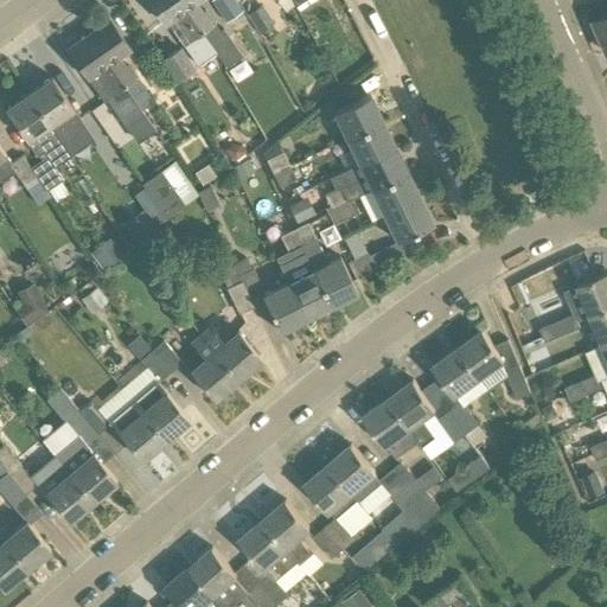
[(168,23),(185,45),(199,65),(217,52),(203,32),(179,0),(148,0),(166,25),(168,23)]
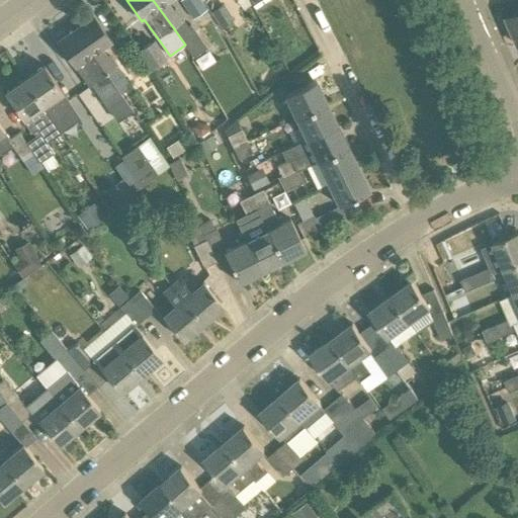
[(153,0),(173,27),(185,45),(193,58),(207,48),(191,24),(188,27),(176,9),(173,11),(168,2),(170,0),(153,0)]
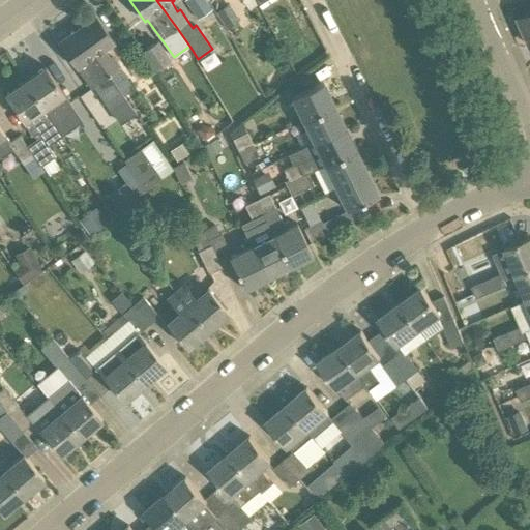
[(212,9),(206,0),(187,0),(185,1),(199,20),(212,9)]
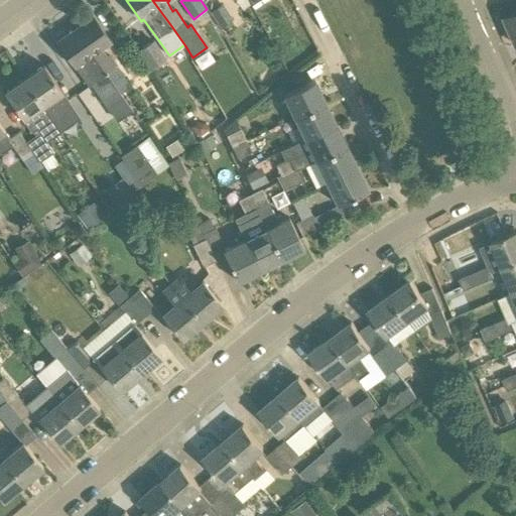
[(220,0),(201,0),(207,9),(212,16),(213,15),(227,38),(237,32),(223,9),(225,7),(220,0)]
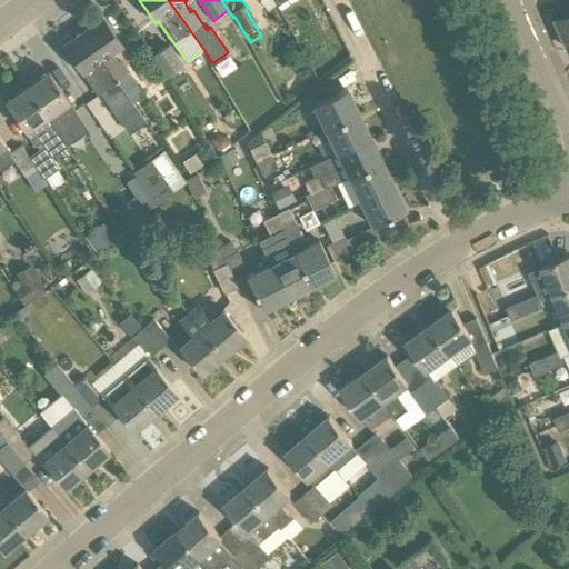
[(568,13),(557,20),(568,49),(568,13)]
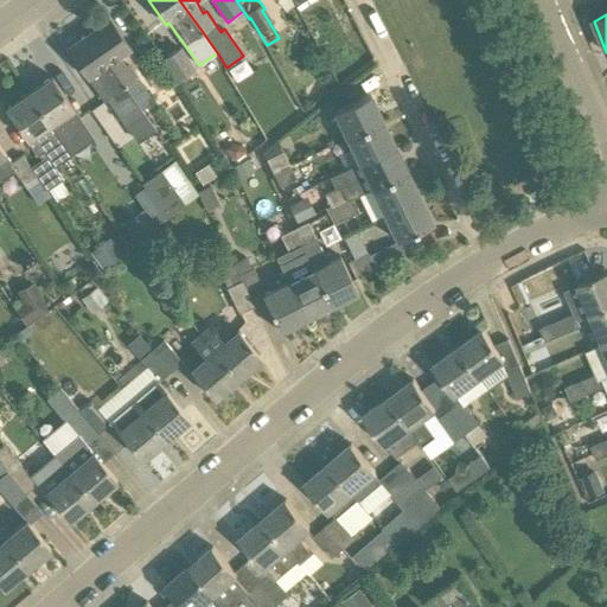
[(89,34),(140,112),(148,106),(151,104),(147,100),(151,97),(128,65),(126,68),(119,57),(131,49),(110,19),(89,34)]
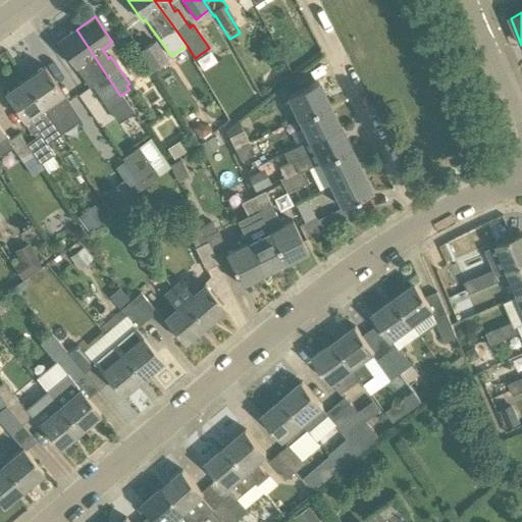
[(108,104),(120,96),(76,30),(58,42),(90,87),(94,85),(108,104)]
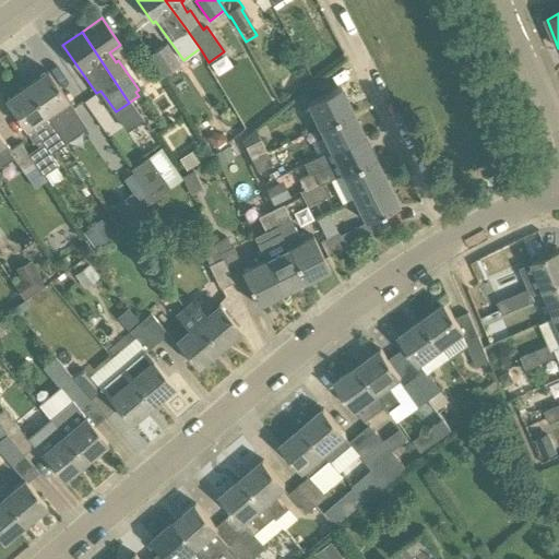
[(154,55),(167,75),(180,67),(167,46),(154,55)]
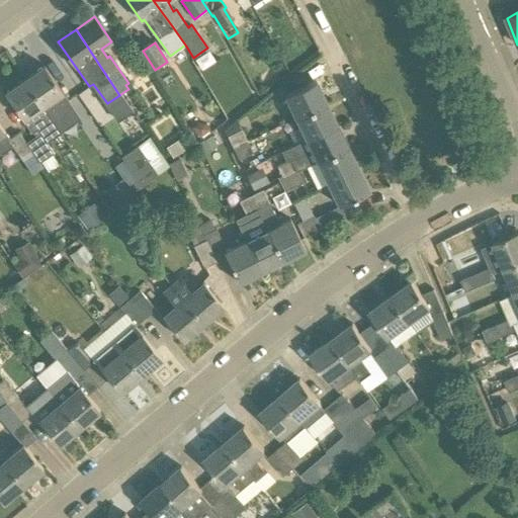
[(25,80),(44,106),(55,98),(64,111),(72,106),(45,66),(25,80)]
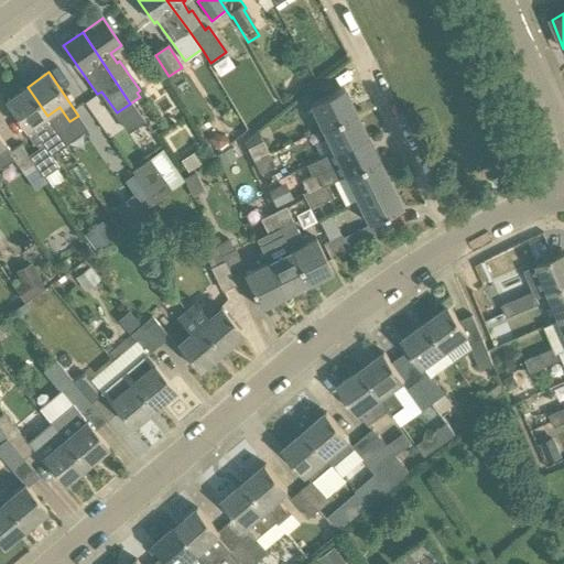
[(34,125),(47,116),(28,87),(6,101),(35,144),(44,139),(34,125)]
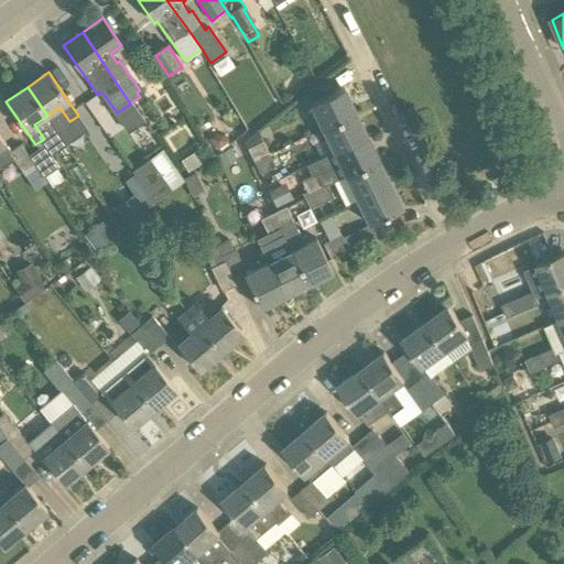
[(322,128),(356,111),(345,88),(311,105),(322,128)]
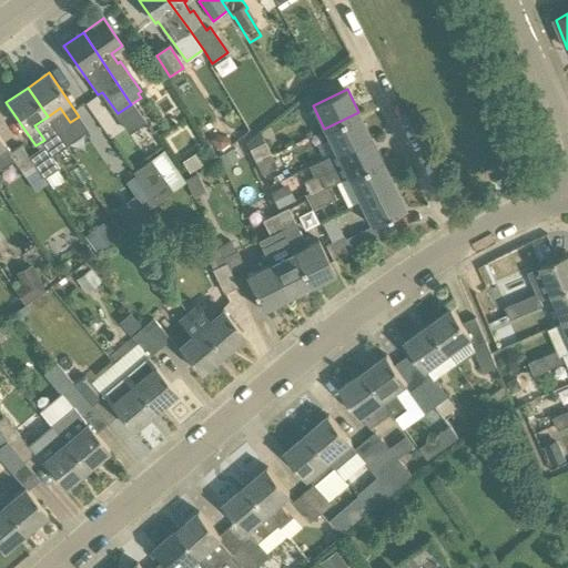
[(358,112),(324,129),(336,153),(371,137),(358,112)]
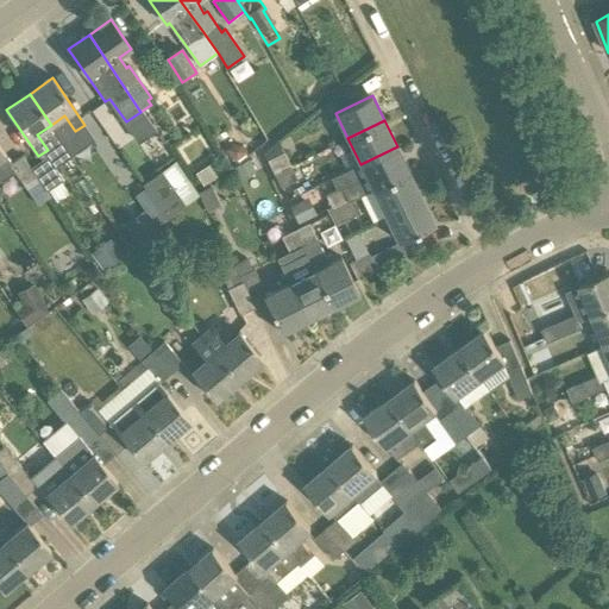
[(226,150),(236,162),(248,152),(243,146),(233,144),(226,150)]
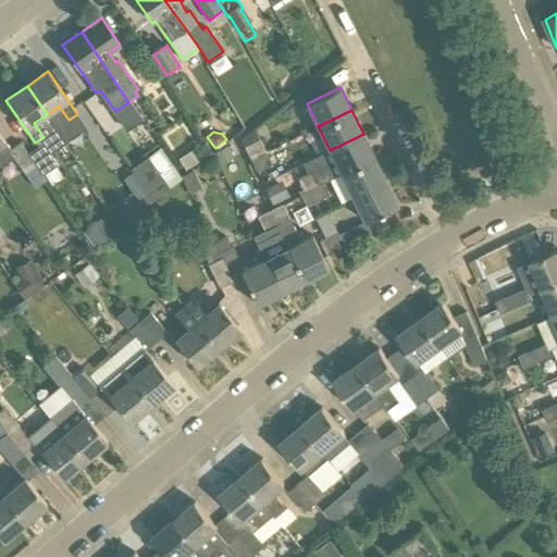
[(0,134),(0,162),(13,153),(15,158),(14,159),(33,187),(45,180),(41,175),(36,164),(28,153),(21,143),(11,150),(0,134)]
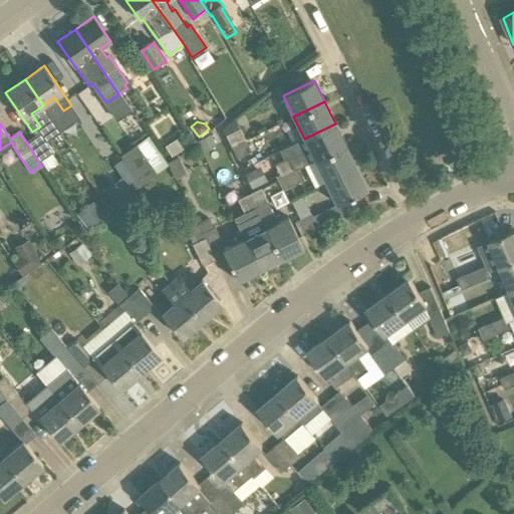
[(346,146),(335,123),(304,139),(279,151),(284,162),(276,166),(281,177),(295,170),(315,161),(346,146)]
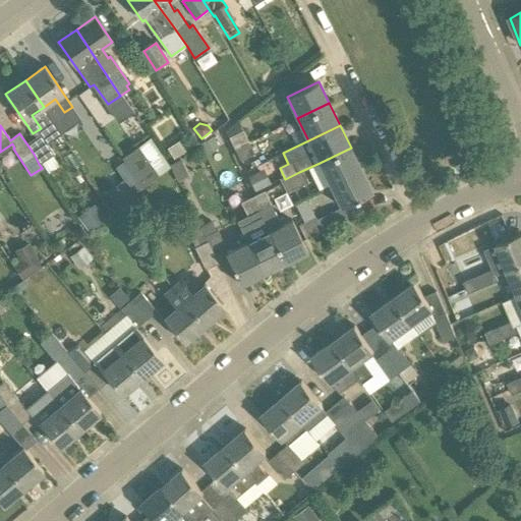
[(243,131),(230,137),(235,150),(249,142),(243,131)]
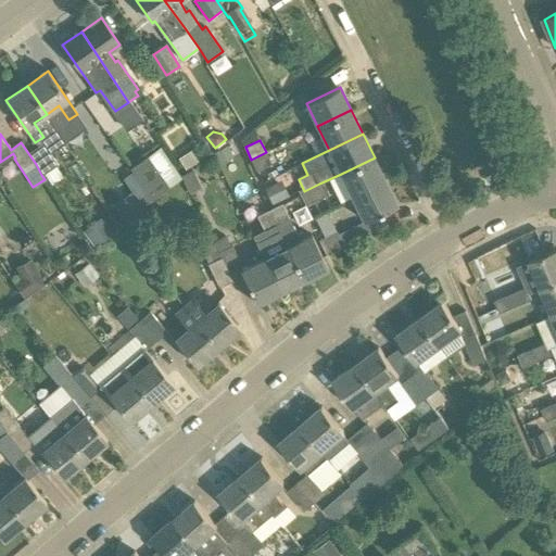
[(36,164),(41,175),(58,165),(43,143),(28,153),(36,164)]
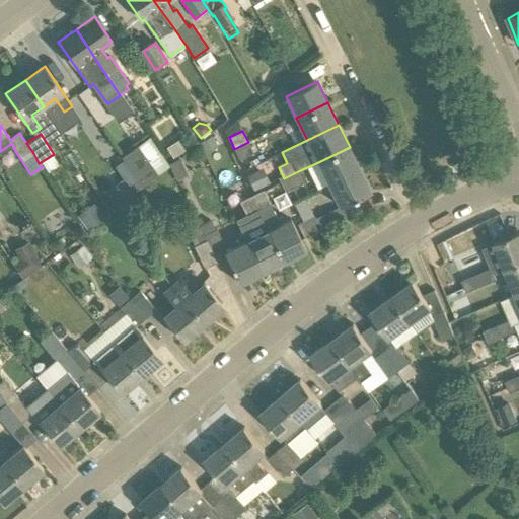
[(207,154),(220,147),(214,136),(200,143),(207,154)]
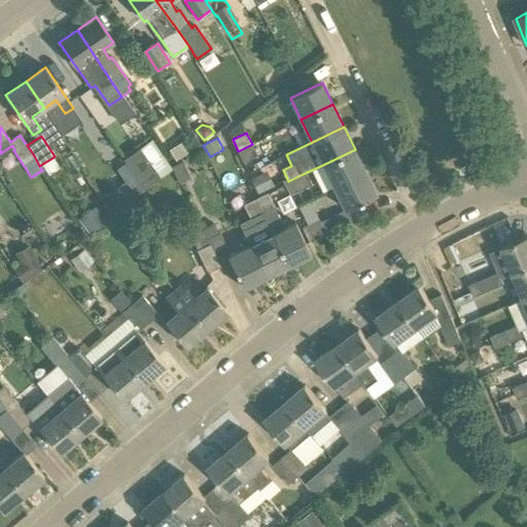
[(176,161),(188,152),(181,142),(169,149),(176,161)]
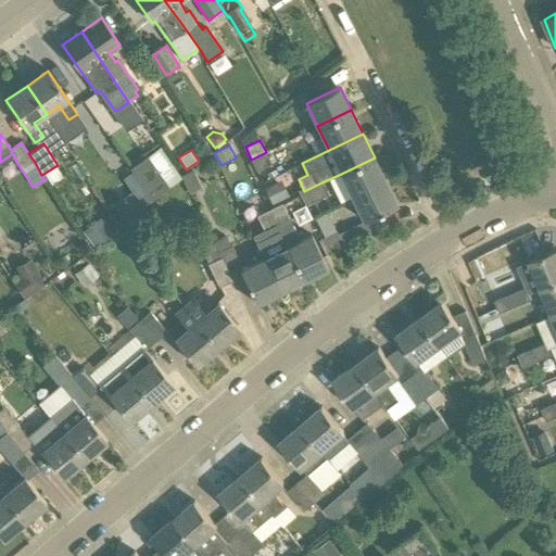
[(251,160),(257,172),(272,164),(266,152),(251,160)]
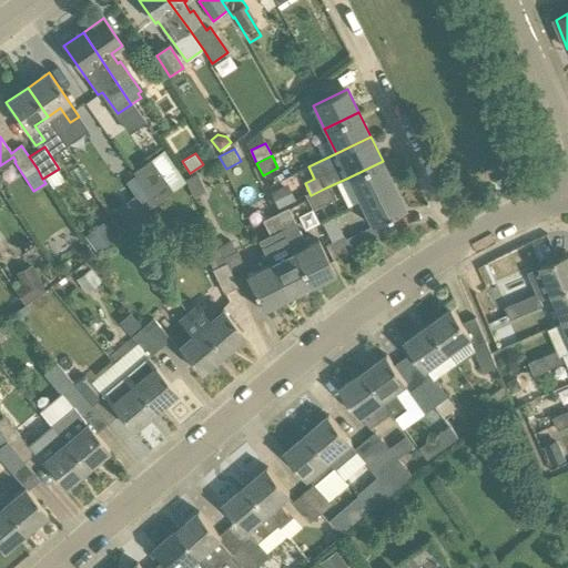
[(132,172),(154,203),(172,191),(170,188),(151,161),(151,160),(132,172)]
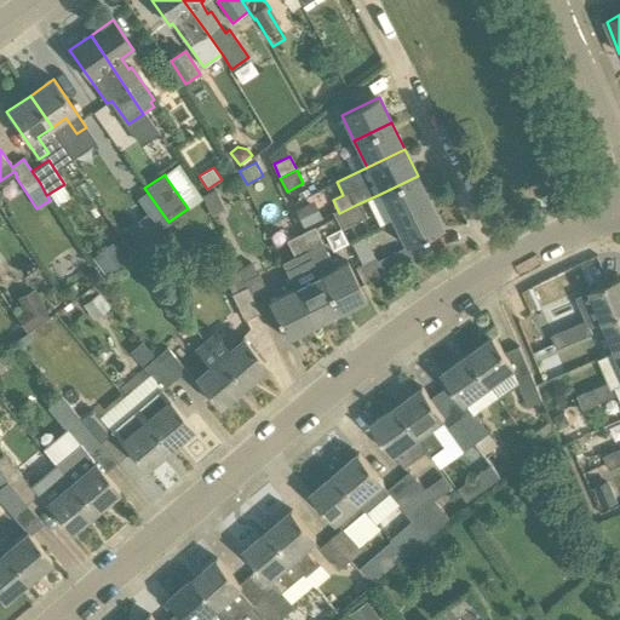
[(380,194),(392,220),(430,202),(418,176),(380,194)]
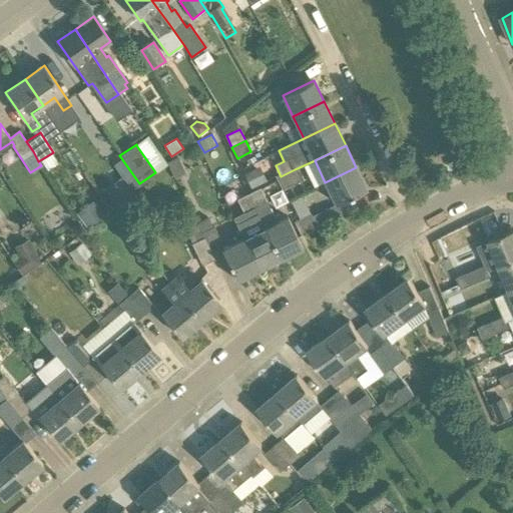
[(246,160),(248,165),(257,161),(254,156),(246,160)]
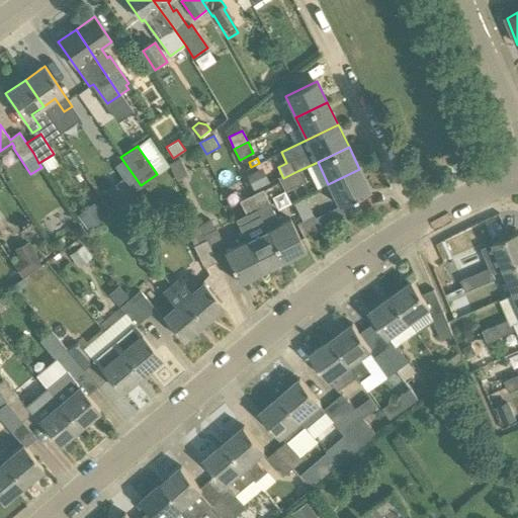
[(169,164),(176,180),(188,175),(180,159),(169,164)]
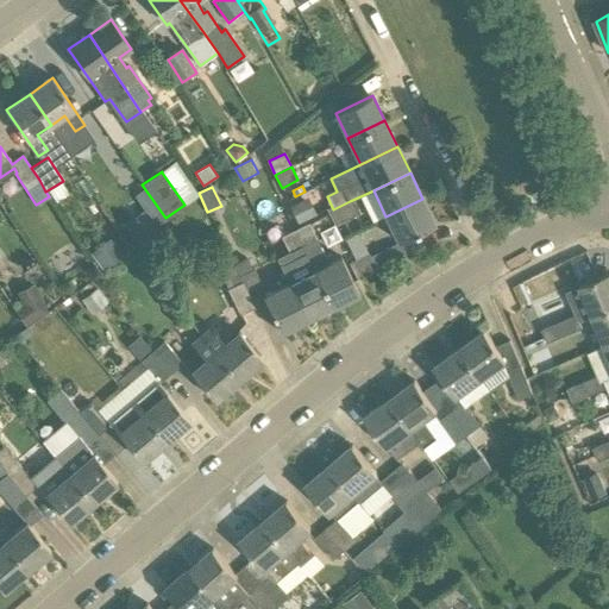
[(299,224),(316,215),(308,198),(290,206),(299,224)]
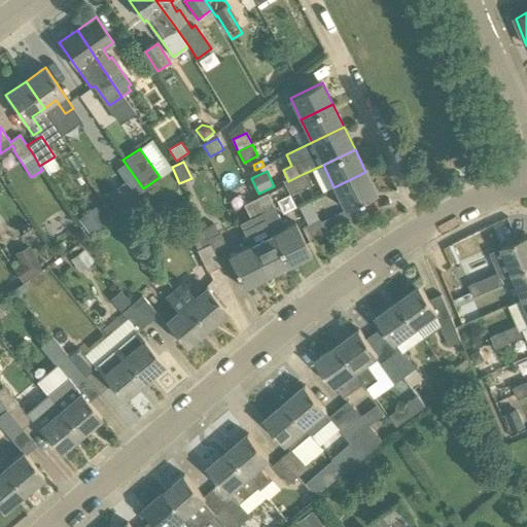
[(377,194),(365,172),(334,187),(345,209),(377,194)]
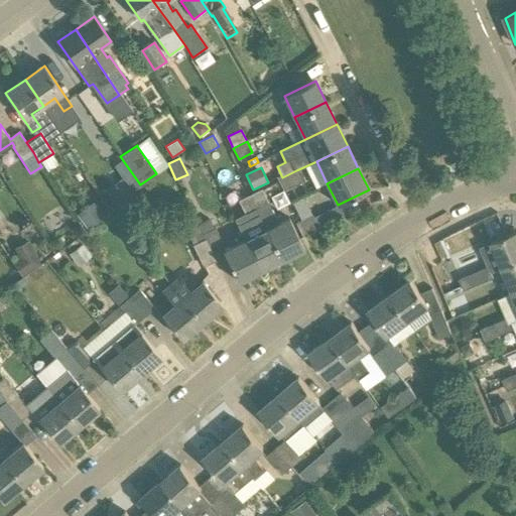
[(301,182),(296,170),(282,177),(288,189),(301,182)]
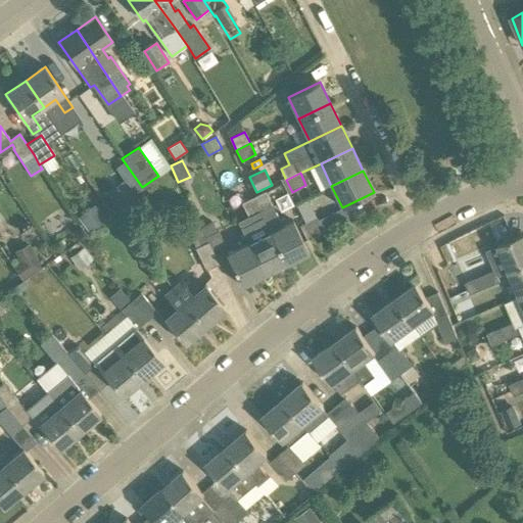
[(132,195),(124,182),(106,193),(115,206),(132,195)]
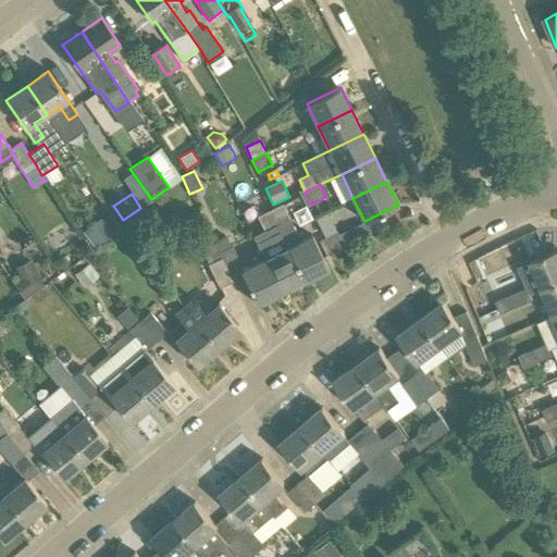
[(292,210),(302,205),(299,197),(287,202),(292,210)]
